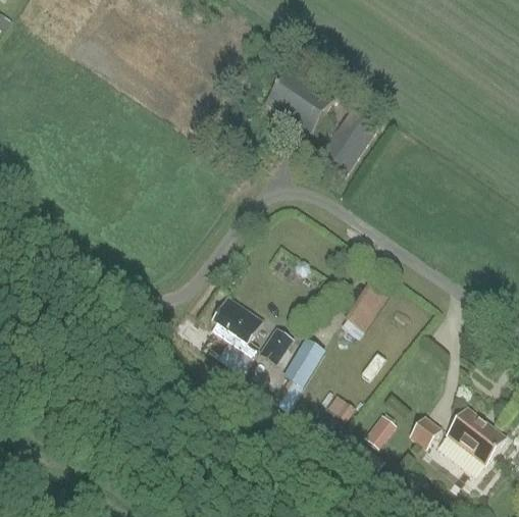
[(287,70),(265,103),(309,133),(320,115),(340,127),(316,161),(343,179),(376,130),(351,111),(350,113),(330,100),(287,70)]
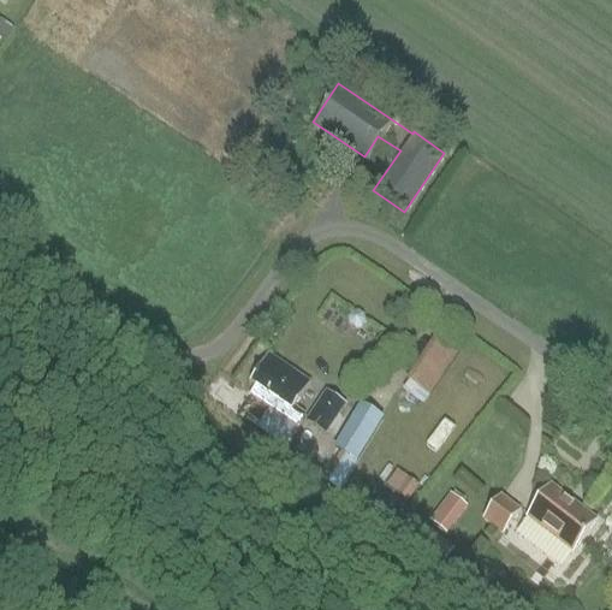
[(409,379),(433,391),(457,344),(433,331),(409,379)]
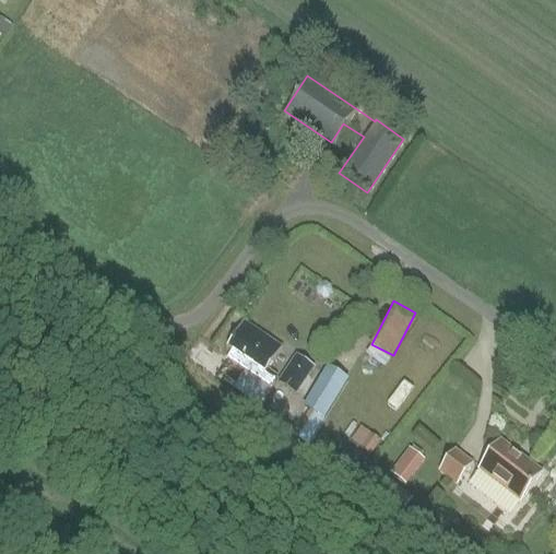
[(244,319),(227,343),(233,348),(227,355),(268,384),(275,373),(264,365),(280,344),(244,319)]
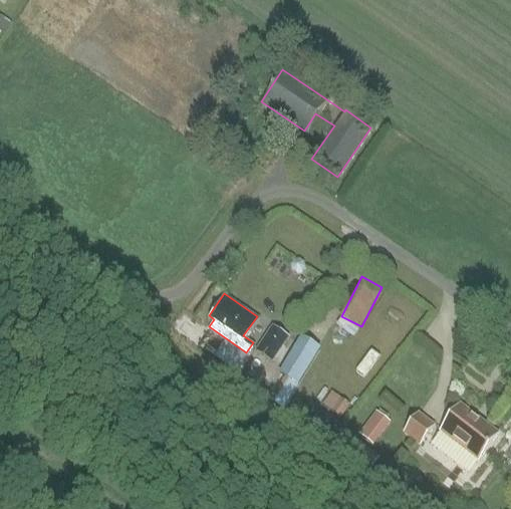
[(286,333),(272,324),(255,348),(269,358),(286,333)]
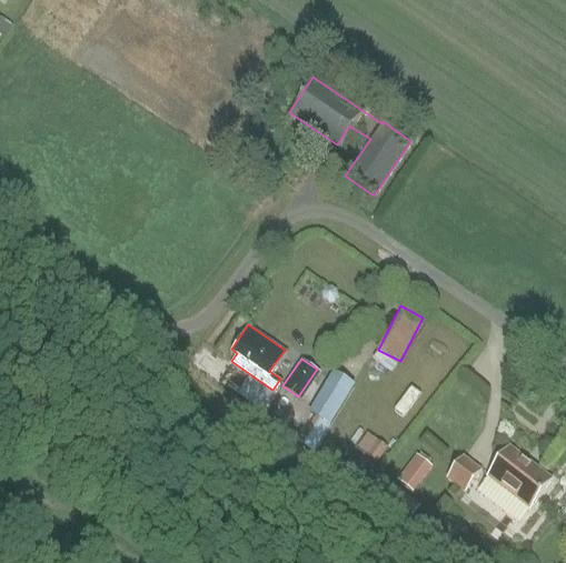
[(415,383),(399,406),(407,412),(423,389),(415,383)]
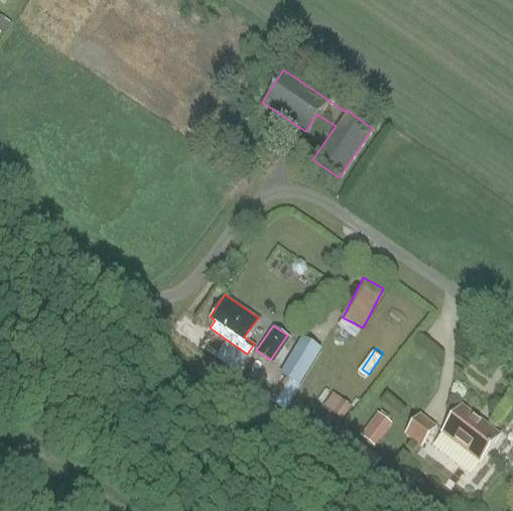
[(325,400),(342,411),(351,400),(334,388),(325,400)]
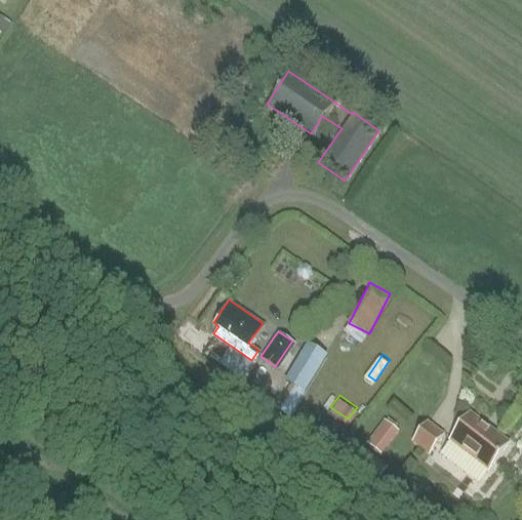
[(469,410),(448,437),(487,467),(508,440),(469,410)]
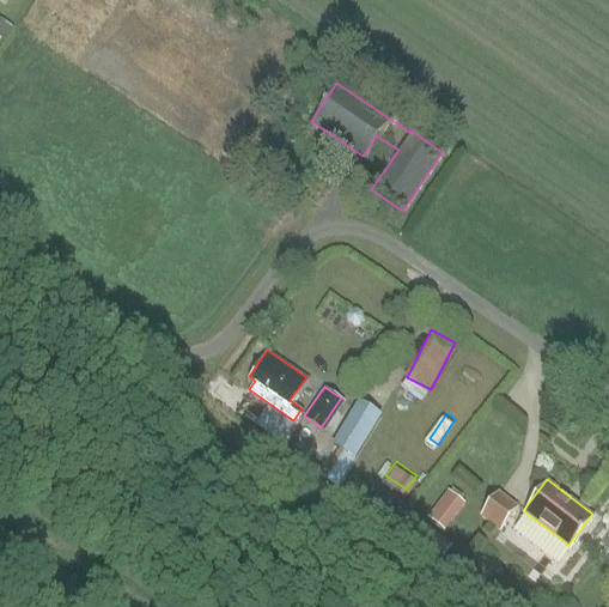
[(448,487),(427,515),(443,528),(464,501),(448,487)]
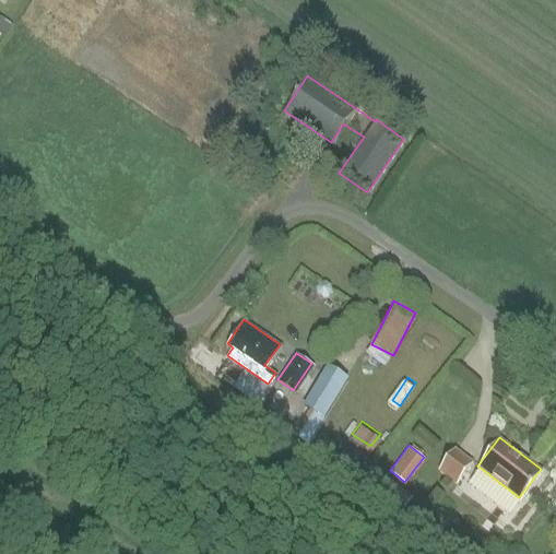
[(474,461),(456,447),(438,469),(457,484),(474,461)]
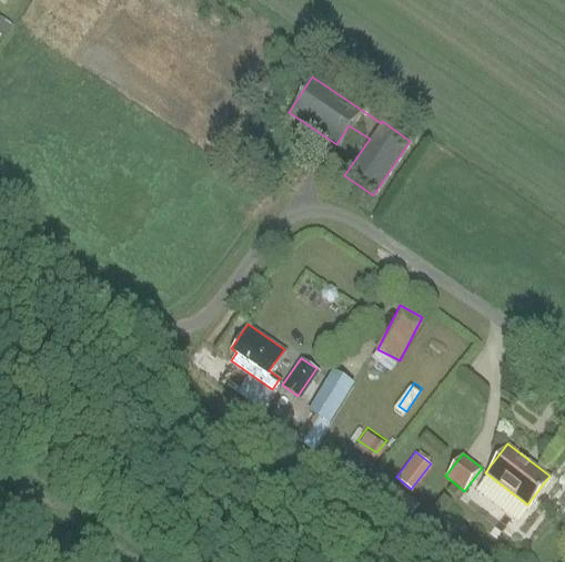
[(419,502),(396,486),(386,499),(409,515),(419,502)]
